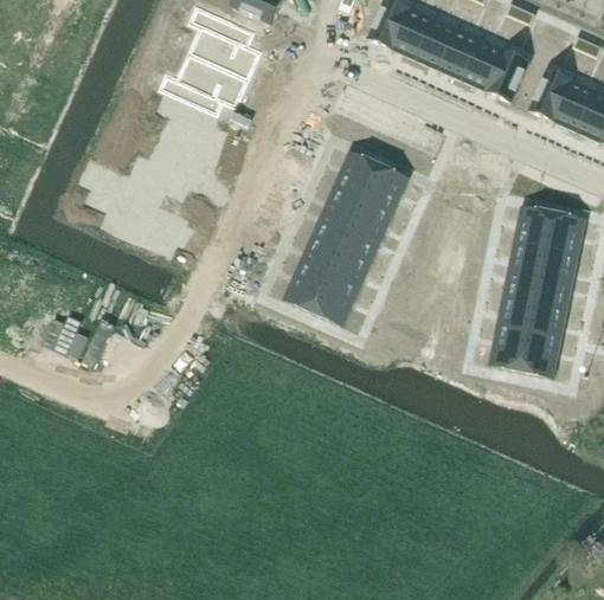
[(231,0),(229,5),(270,24),(281,0),(231,0)]
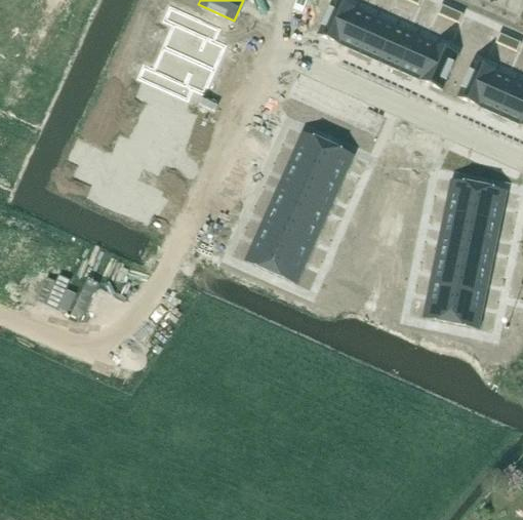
[(331,0),(317,32),(338,42),(355,6),(342,0),(331,0)]
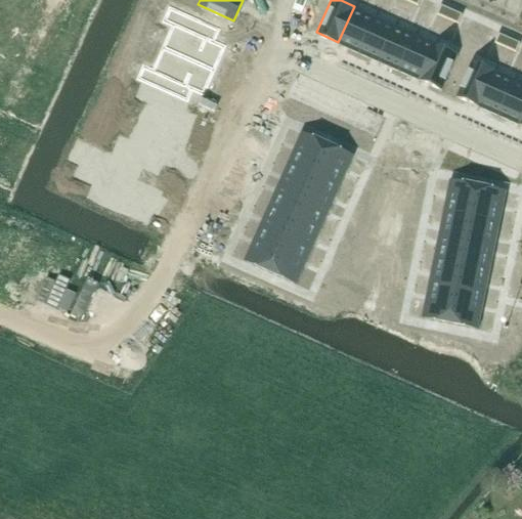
[(172,19),(163,41),(214,63),(225,39),(214,35),(219,23),(170,1),(163,15),(172,19)]
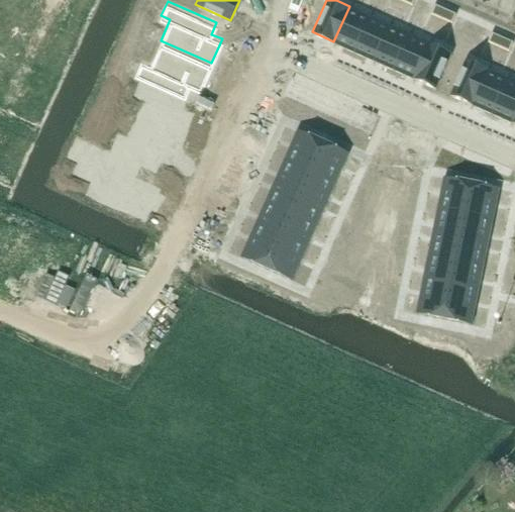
[(434,2),(430,9),(441,14),(444,6),(434,2)]
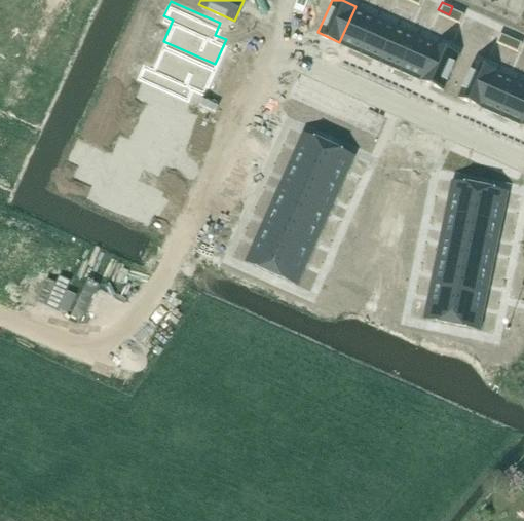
[(356,6),(339,42),(360,51),(376,14),(356,6)]
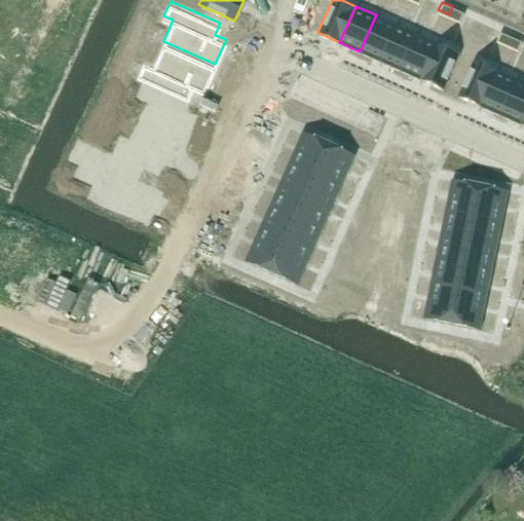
[(452,6),(449,14),(460,20),(463,11),(452,6)]
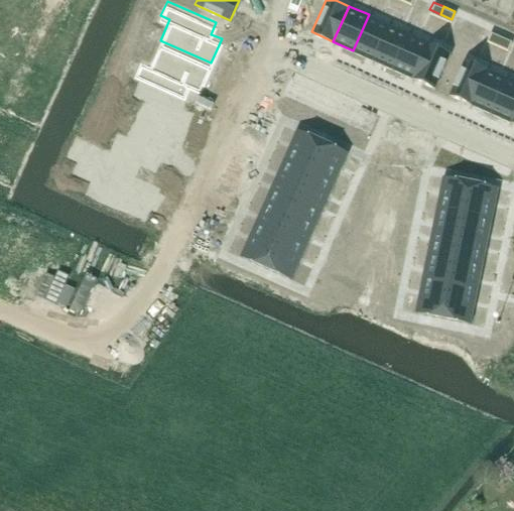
[(369,14),(353,50),(373,58),(388,23),(369,14)]
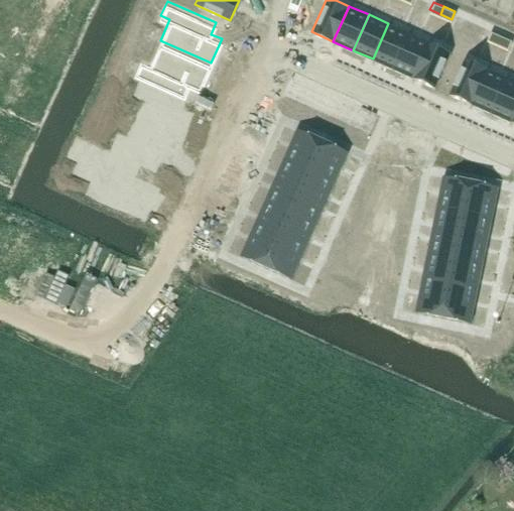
[(388,23),(373,58),(393,68),(408,32),(388,23)]
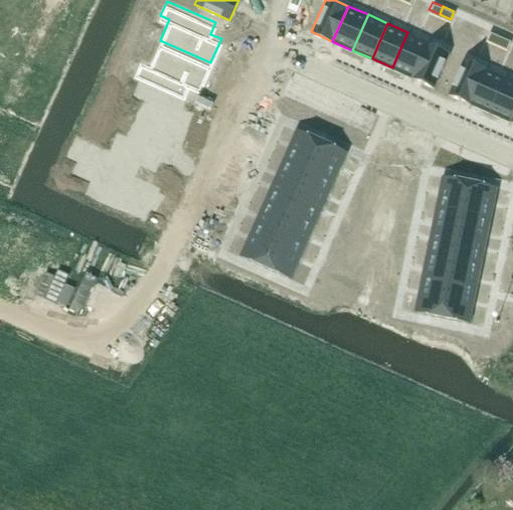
[(489,29),(486,37),(497,42),(500,34),(489,29)]
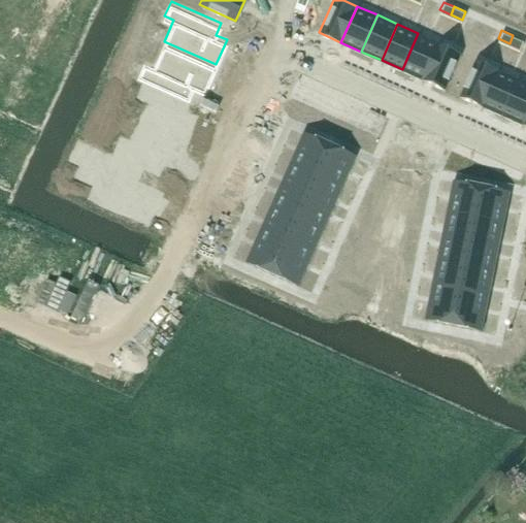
[(418,33),(402,69),(422,78),(438,42),(418,33)]
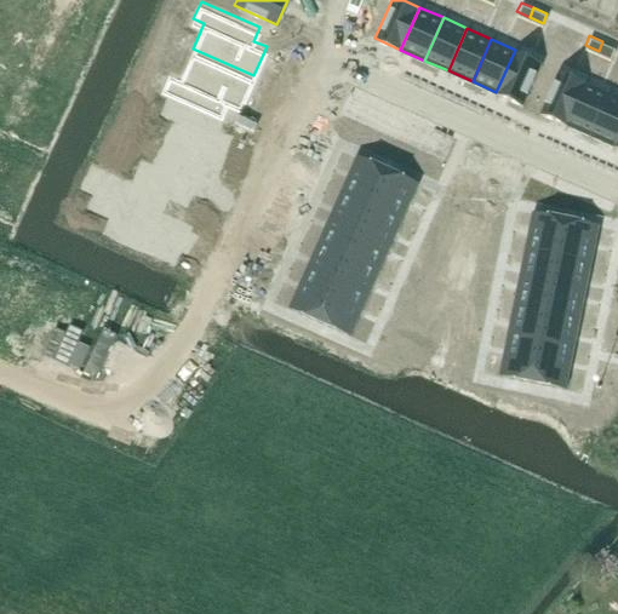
[(602,41),(599,51),(611,56),(616,47),(602,41)]
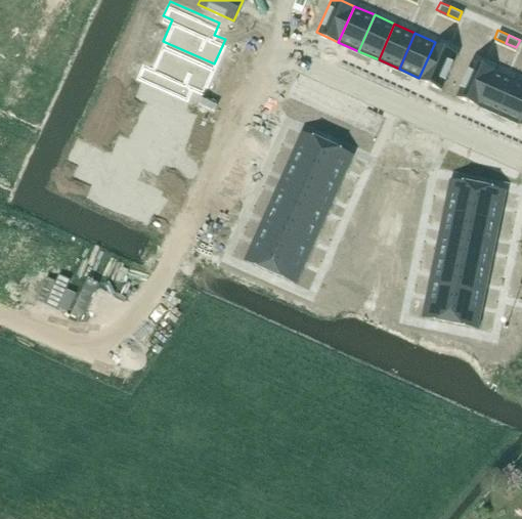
[(143,58),(137,73),(186,94),(192,83),(204,88),(214,63),(163,41),(154,62),(143,58)]
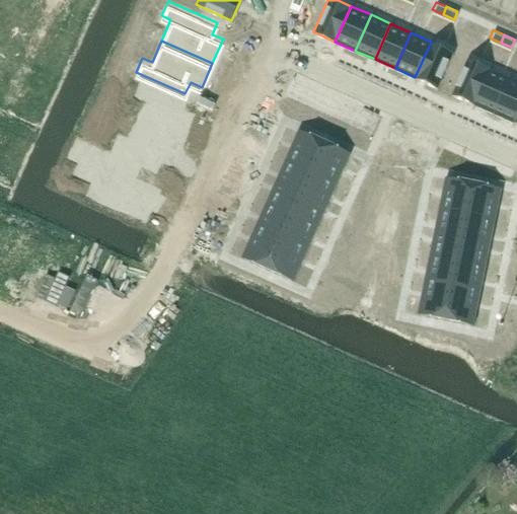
[(431,42),(415,77),(437,86),(452,51),(431,42)]
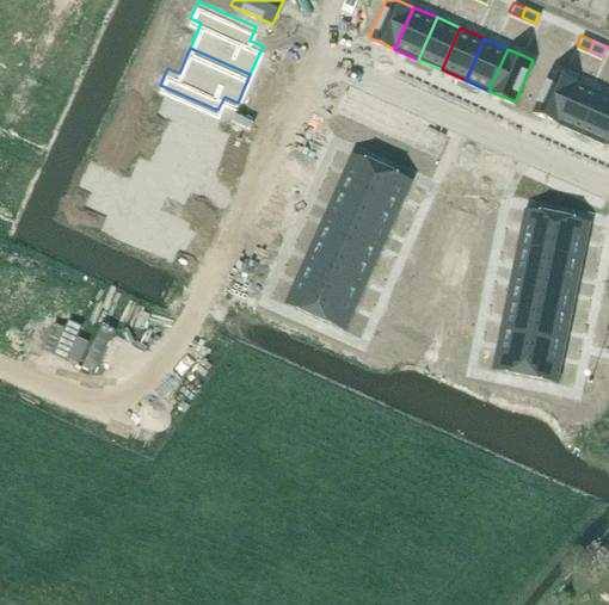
[(551,68),(531,110),(558,122),(576,80),(551,68)]
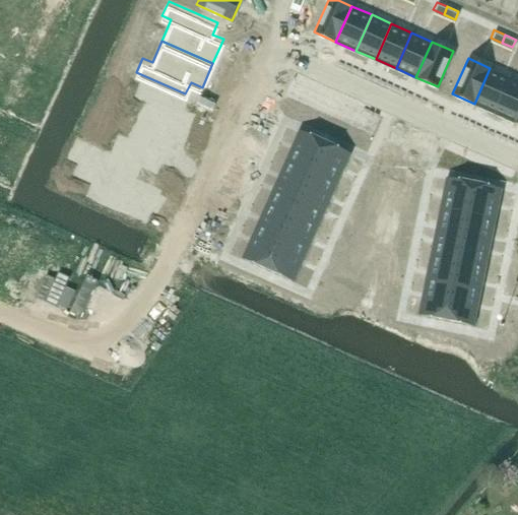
[(490,68),(474,104),(495,112),(510,76),(490,68)]
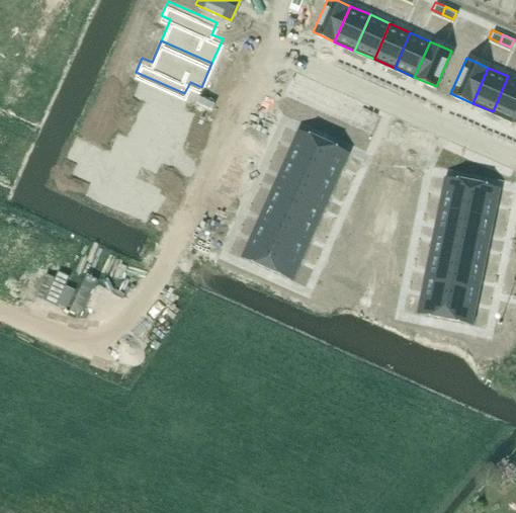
[(515,79),(508,76),(493,111),(512,120),(515,111),(515,79)]
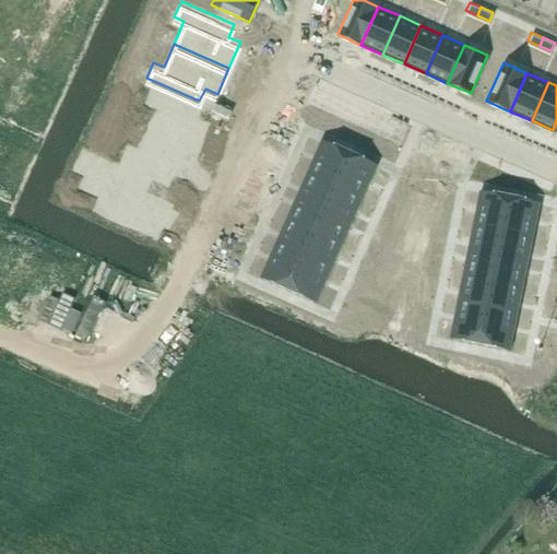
[(154,84),(147,98),(160,104),(150,128),(193,146),(204,122),(192,117),(198,104),(154,84)]
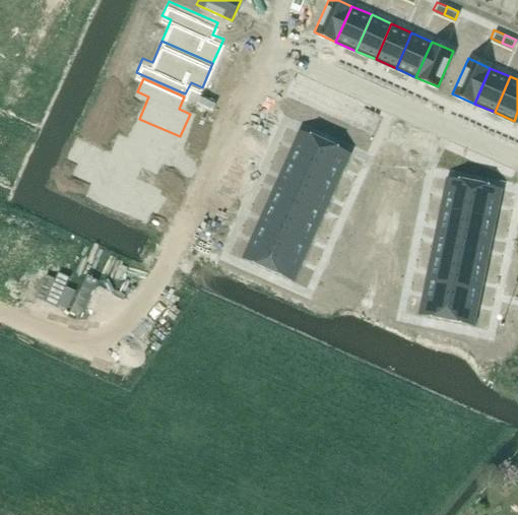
[(118,135),(112,148),(153,167),(158,154),(170,159),(180,136),(139,119),(129,140),(118,135)]
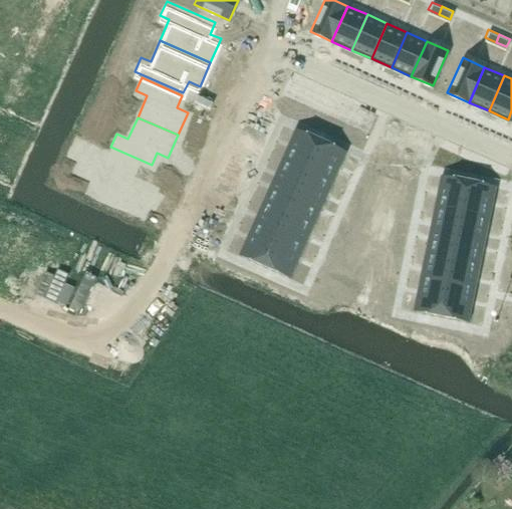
[(295,128),(282,158),(307,169),(320,139),(295,128)]
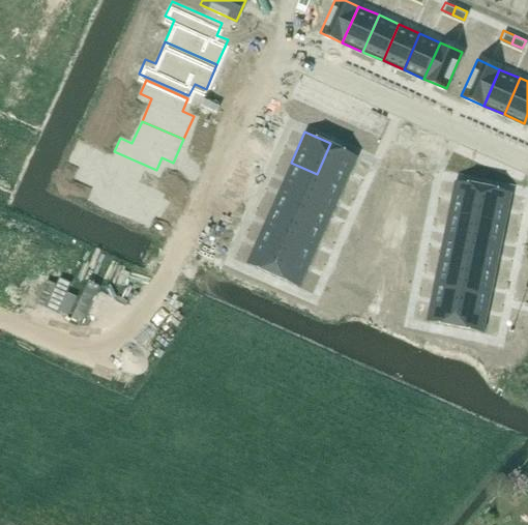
[(79,141),(71,157),(107,173),(96,198),(147,221),(151,209),(155,211),(162,198),(157,196),(159,194),(133,181),(139,168),(79,141)]
